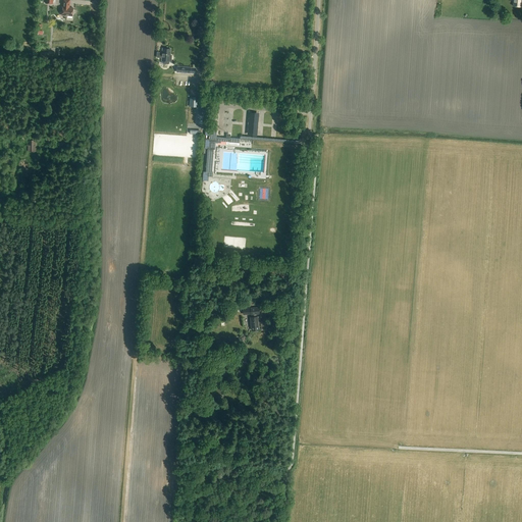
[(69,0),(63,0),(62,7),(61,15),(67,16),(67,15),(72,16),(73,8),(69,8),(69,0)]
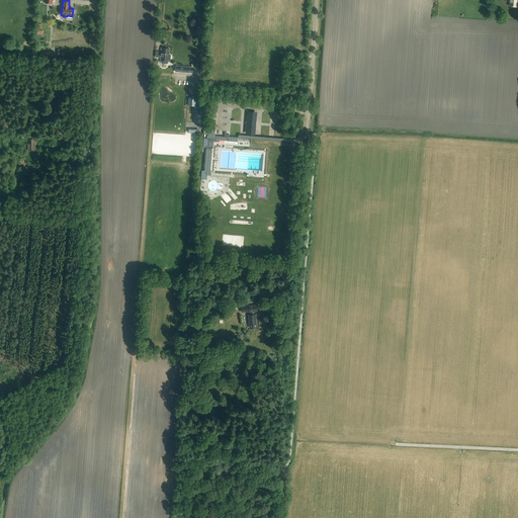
[(161,58),(160,61),(161,61),(160,63),(161,64),(167,64),(168,63),(168,61),(169,55),(169,49),(161,49),(161,53),(156,52),(156,57),(161,58)]
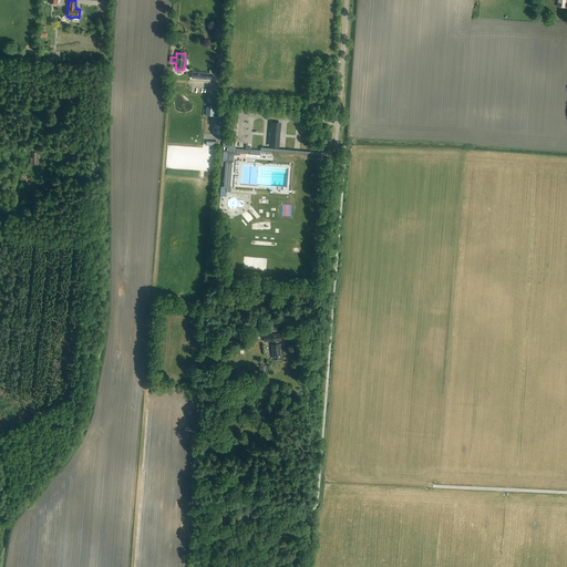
[(216,107),(206,107),(205,115),(215,116),(216,107)]
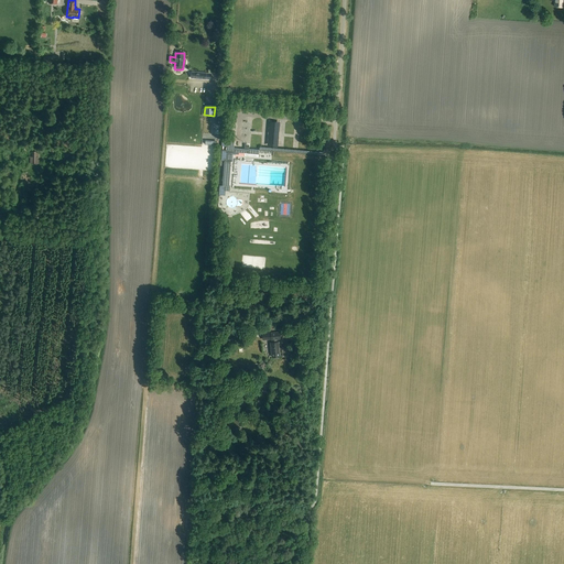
[(259,153),(259,150),(234,148),(234,142),(227,141),(227,142),(225,141),(225,145),(227,145),(227,147),(226,150),(221,150),(220,161),(224,161),(223,186),(224,186),(224,191),(229,192),(230,186),(229,186),(230,162),(232,162),(232,154),(238,154),(239,153),(259,154),(259,153)]
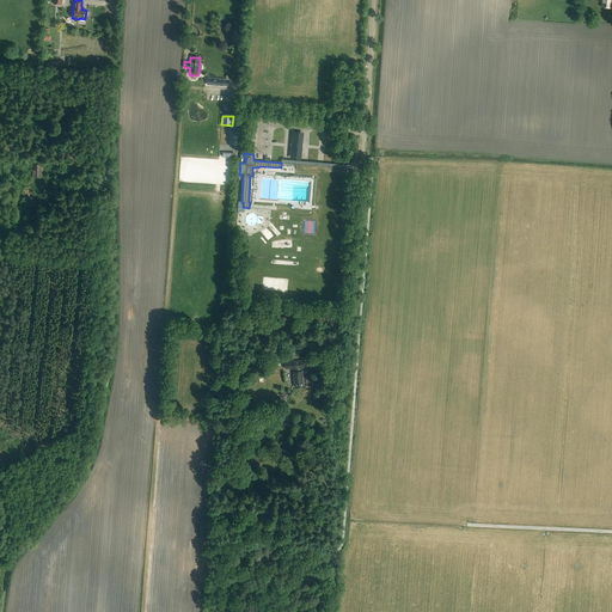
[(304,361),(294,361),(285,362),(285,369),(294,368),(294,369),(298,368),(299,372),(293,372),(295,387),(303,386),(301,372),(300,368),(304,368),(304,361)]
